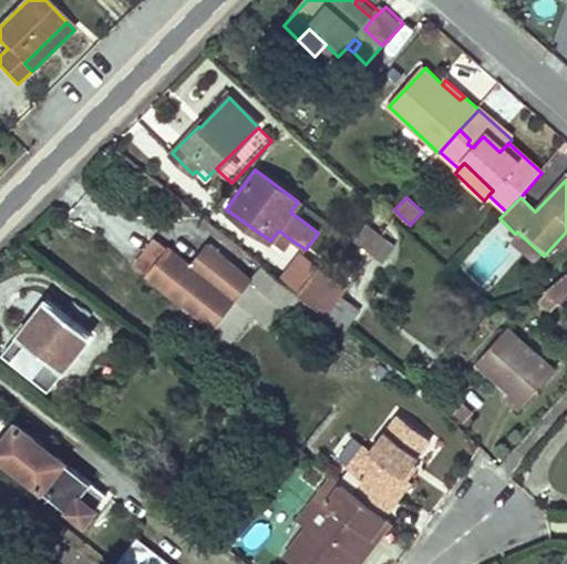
[(380,238),(364,227),(353,242),(369,253),(380,238)]
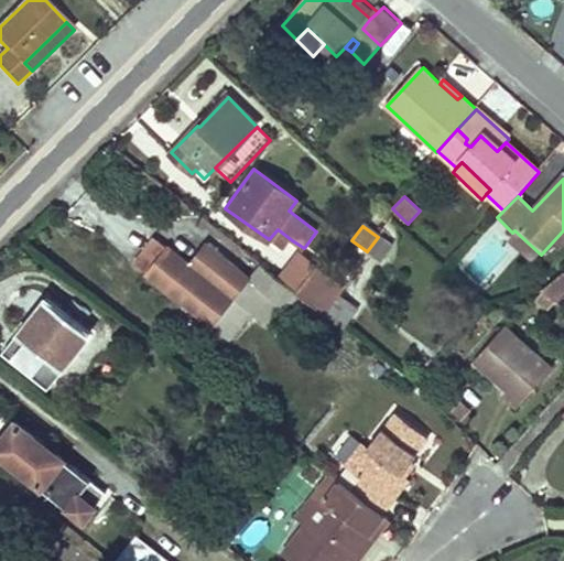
[(292,240),(278,229),(269,239),(283,250),(292,240)]
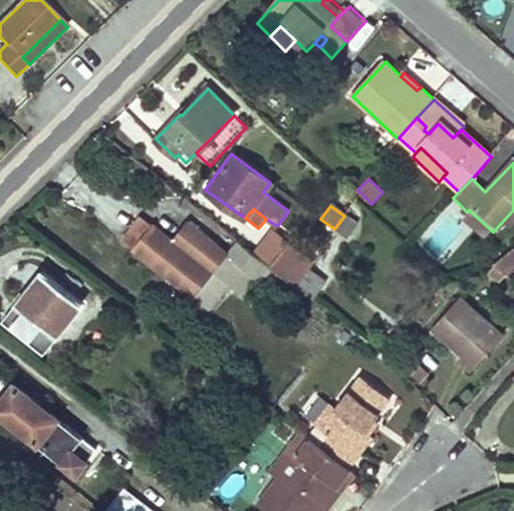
[(344,216),(334,229),(349,239),(359,225),(346,215),(344,216)]
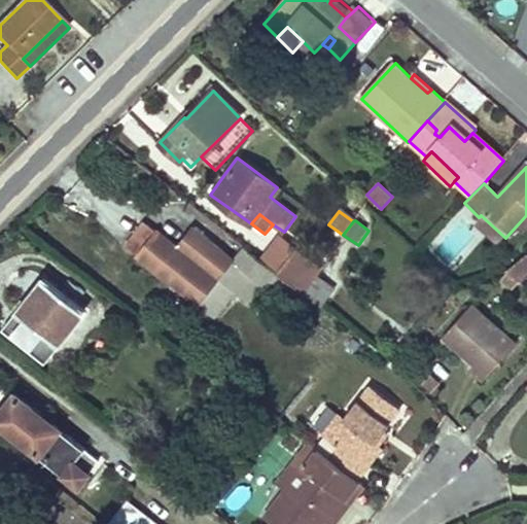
[(156,234),(150,229),(132,253),(138,258),(156,234)]
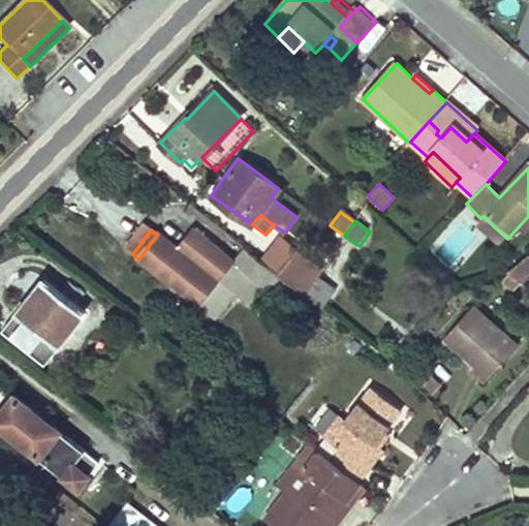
[(176,251),(157,235),(138,259),(215,319),(237,289),(250,301),(262,286),(275,295),(286,281),(277,274),(245,248),(231,264),(193,231),(176,251)]
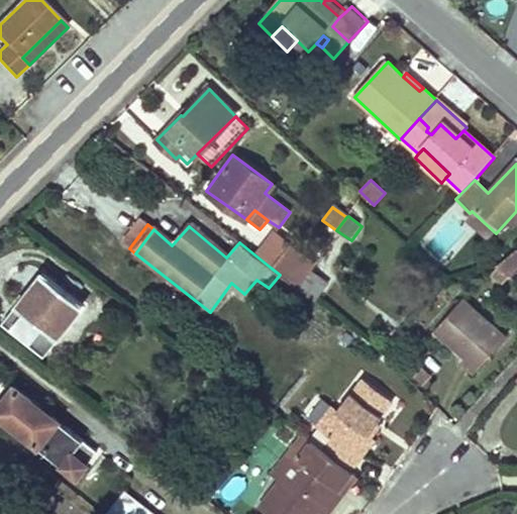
[(314,264),(289,244),(271,268),(280,275),(310,299),(314,302),(327,283),(309,270),(314,264)]
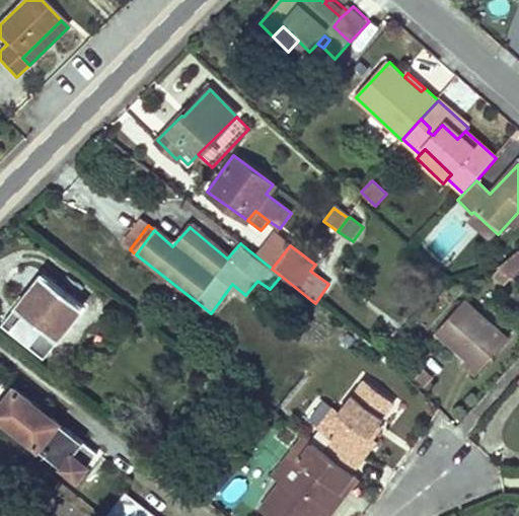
[(518,249),(498,266),(511,277),(518,270),(518,249)]
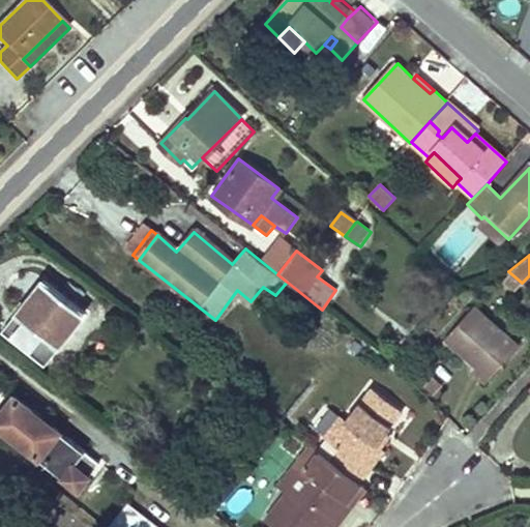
[(43,282),(3,331),(45,364),(85,314),(43,282)]
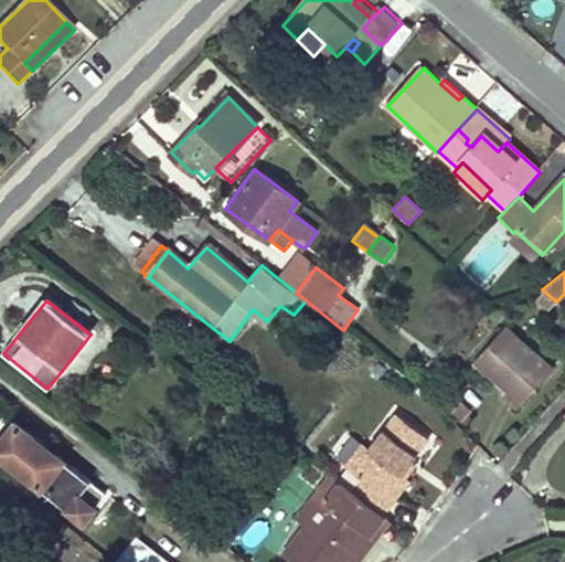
[(554,370),(507,327),(473,363),(509,394),(504,399),(516,410),(554,370)]
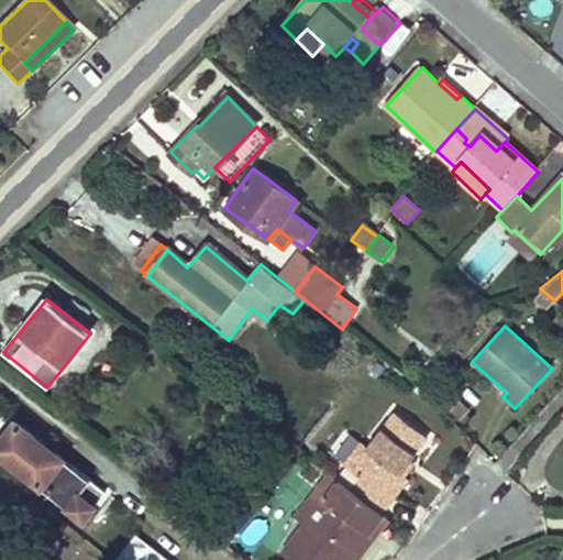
[(361,478),(351,490),(384,515),(394,501),(386,494),(401,475),(429,439),(396,413),(368,448),(351,470),(361,478)]
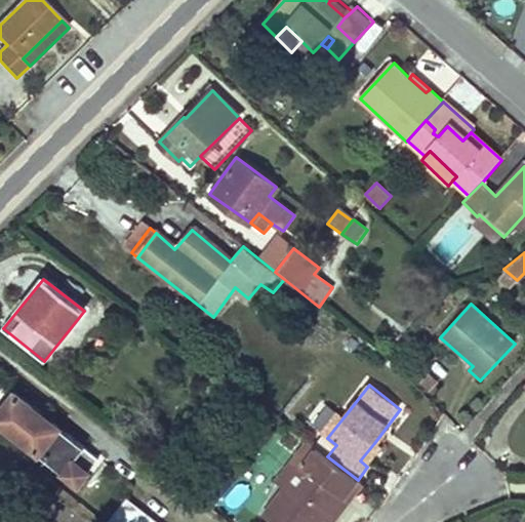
[(98,459),(14,393),(0,410),(0,422),(79,484),(98,459)]
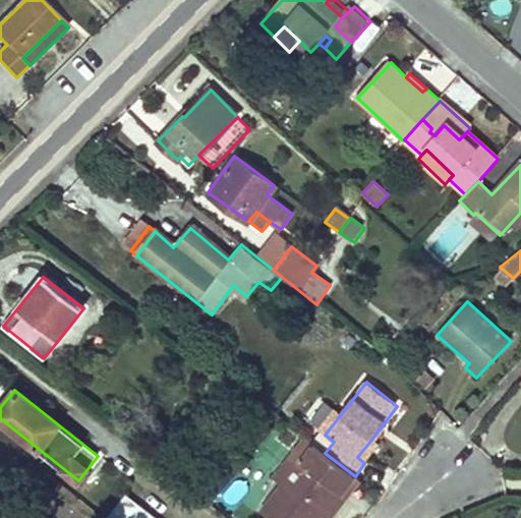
[(334,409),(317,428),(325,435),(341,414),(334,409)]
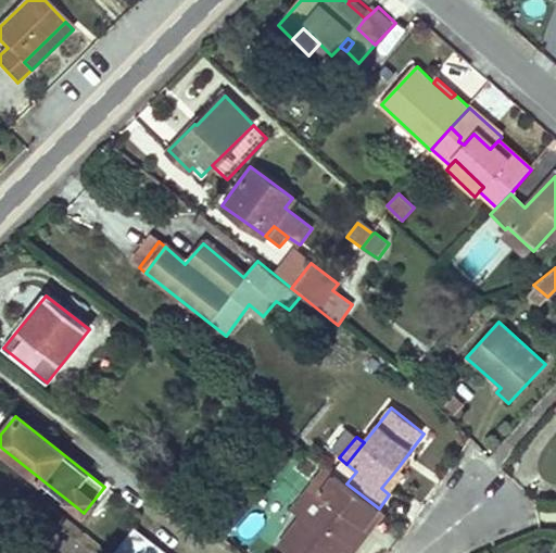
[(303,514),(279,544),(290,552),(343,552),(379,508),(346,484),(324,466),(310,485),(320,492),(303,514)]
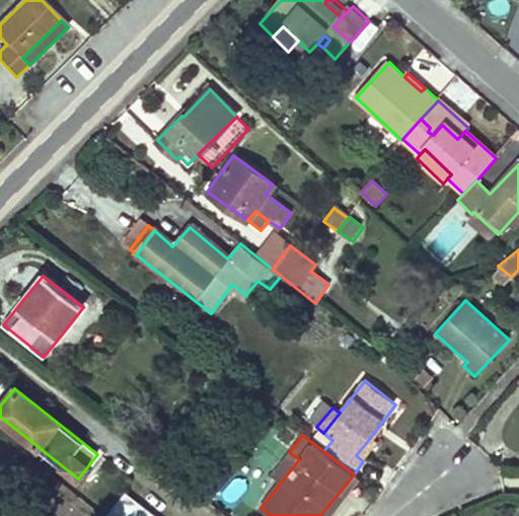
[(356,455),(363,461),(377,443),(370,438),(356,455)]
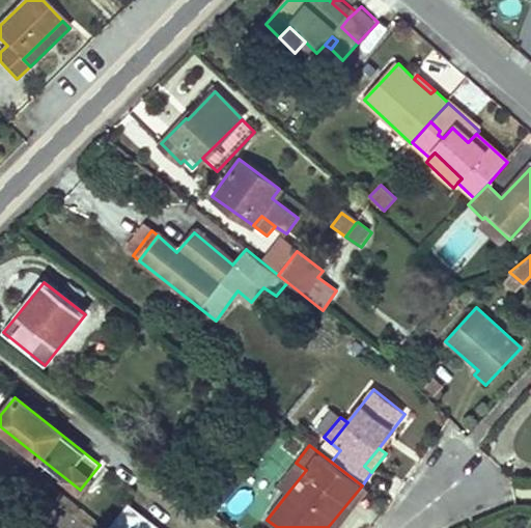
[(279,483),(289,491),(306,470),(296,463),(279,483)]
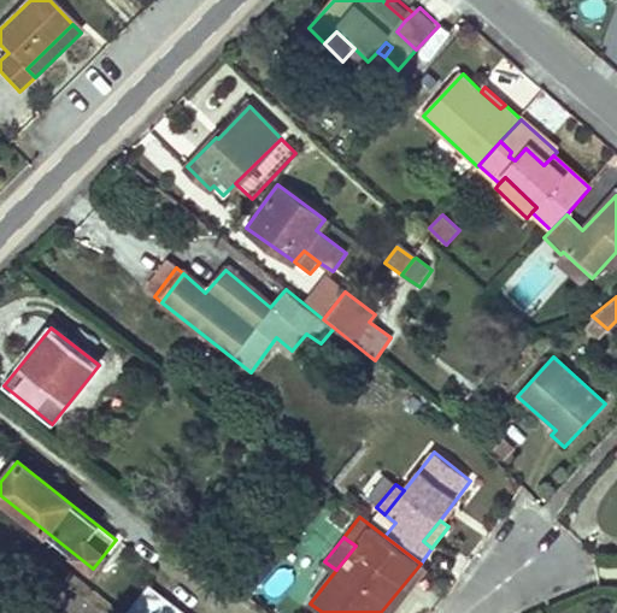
[(421,564),(381,612),(392,612),(428,569),(421,564)]
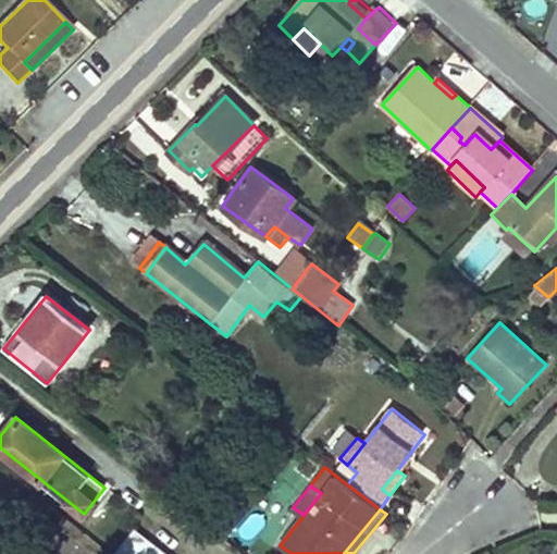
[(165,553),(135,530),(115,553),(165,553)]
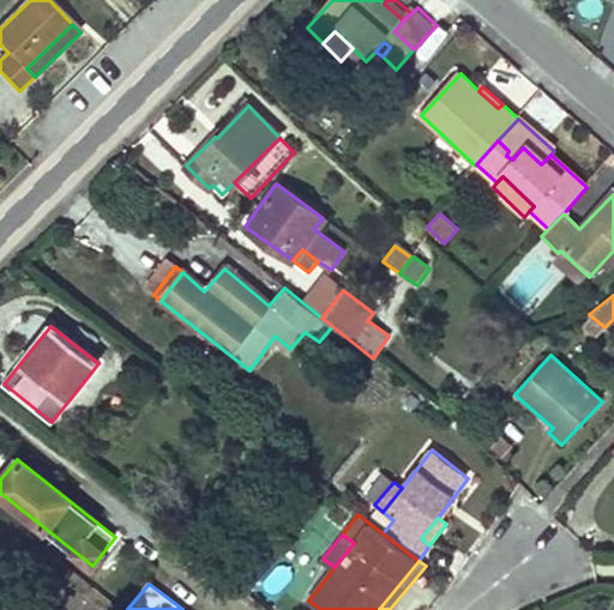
All buildings are outlined.
